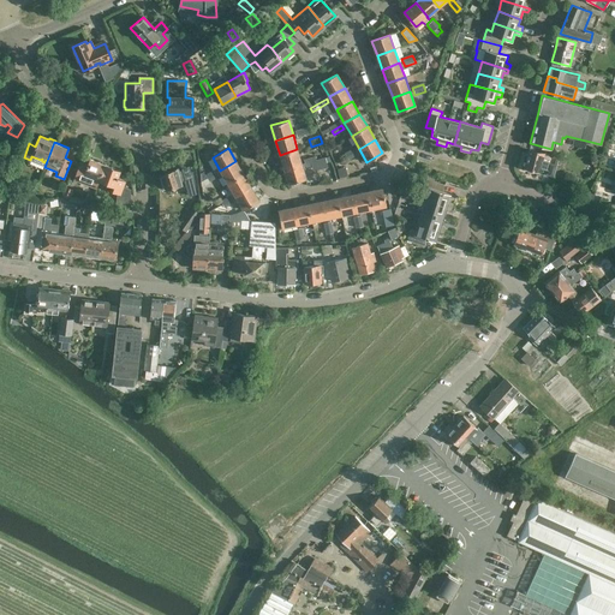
[(280,155),(284,169),(302,163),(297,149),(280,155)]
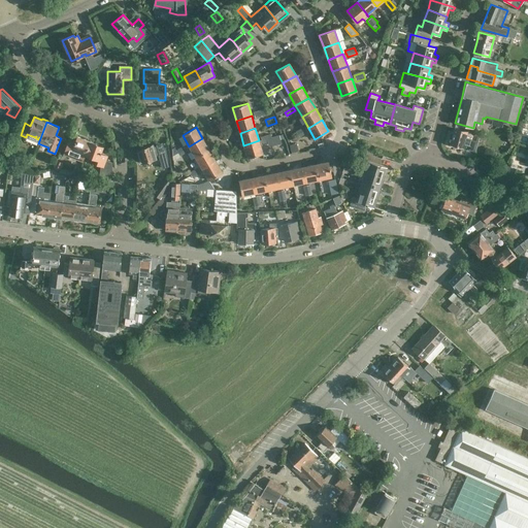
[(466,136),(467,131),(454,128),(449,143),(463,147),(464,143),(468,144),(470,137),(466,136)]
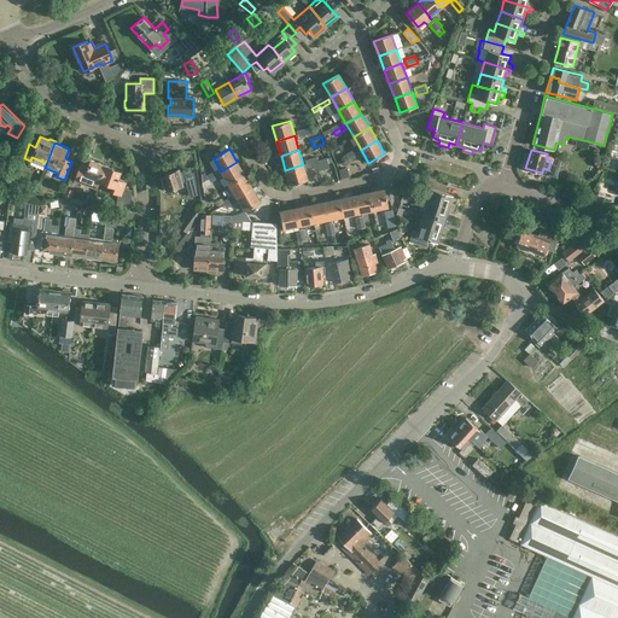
[(308,167),(308,169),(319,165),(319,167),(328,164),(327,158),(318,162),(318,161),(307,164),(304,165),(305,168),(308,167)]
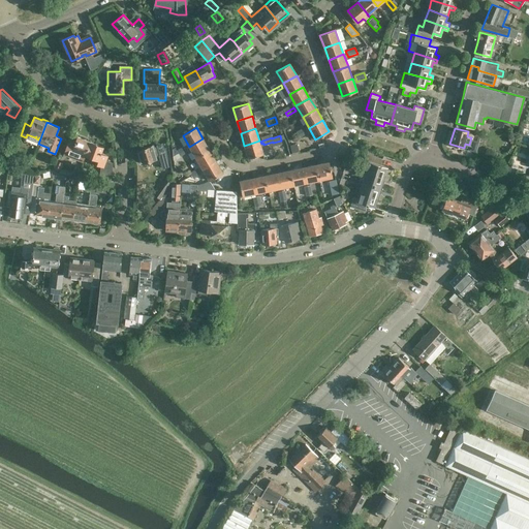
[(83,162),(85,155),(90,142),(76,136),(75,142),(69,138),(63,155),(83,162)]
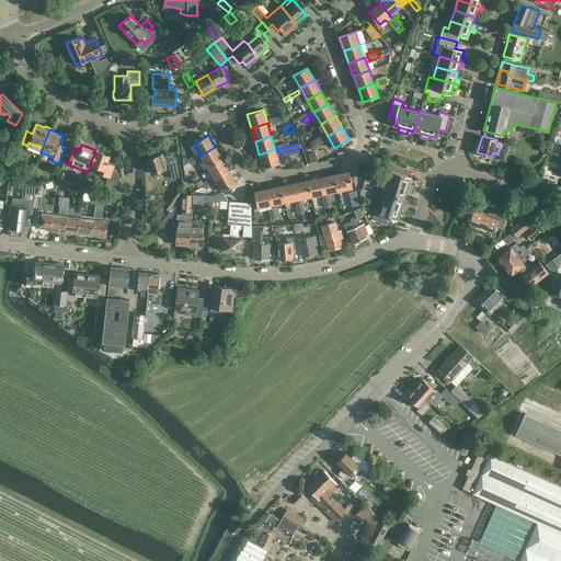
[(208,168),(221,159),(215,147),(201,156),(208,168)]
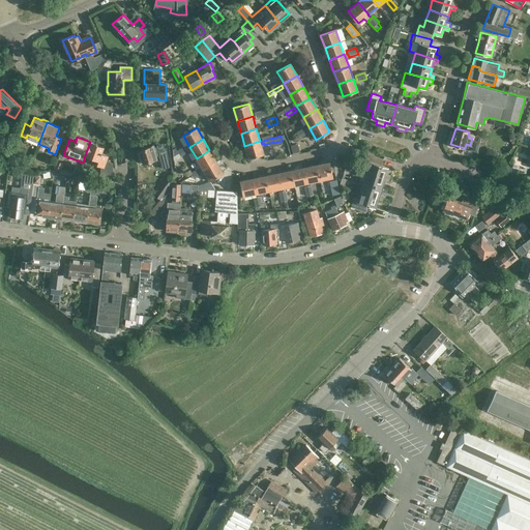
[(260,141),(244,146),(248,158),(264,153),(260,141)]
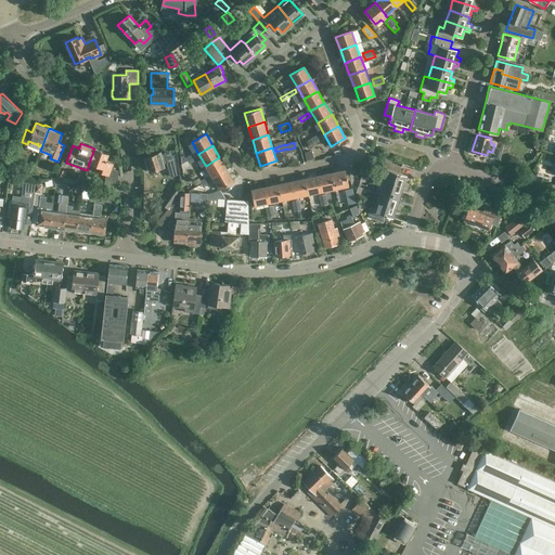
[(502,150),(495,147),(493,158),(499,160),(502,150)]
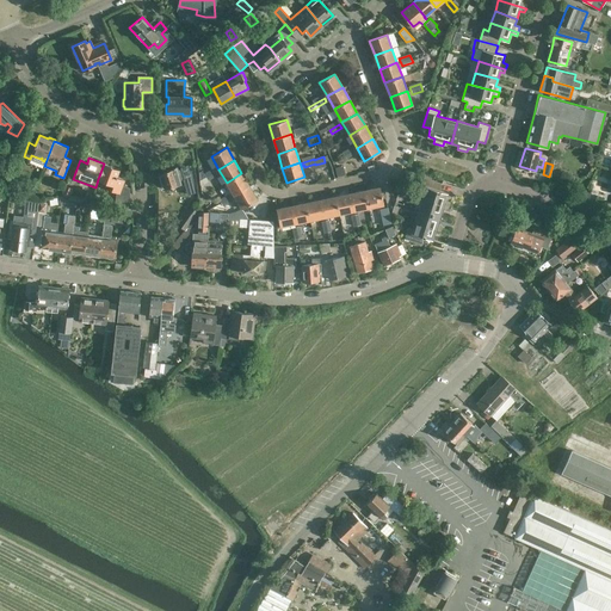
[(104,164),(98,179),(112,185),(110,190),(117,192),(115,204),(118,204),(118,211),(133,214),(133,207),(130,205),(130,187),(123,185),(124,180),(117,177),(119,170),(104,164)]
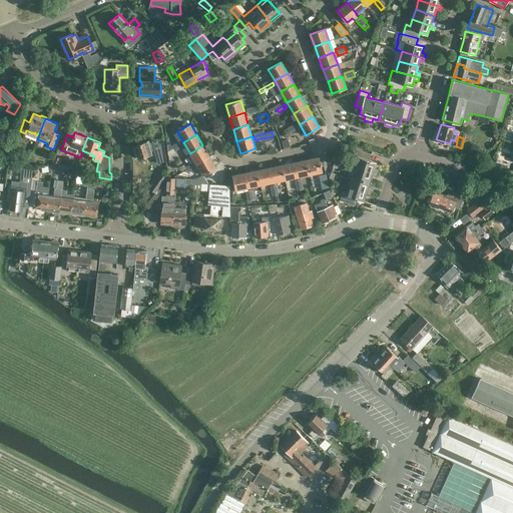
[(148,141),(133,145),(137,158),(151,154),(148,146),(159,143),(157,138),(150,140),(148,141)]
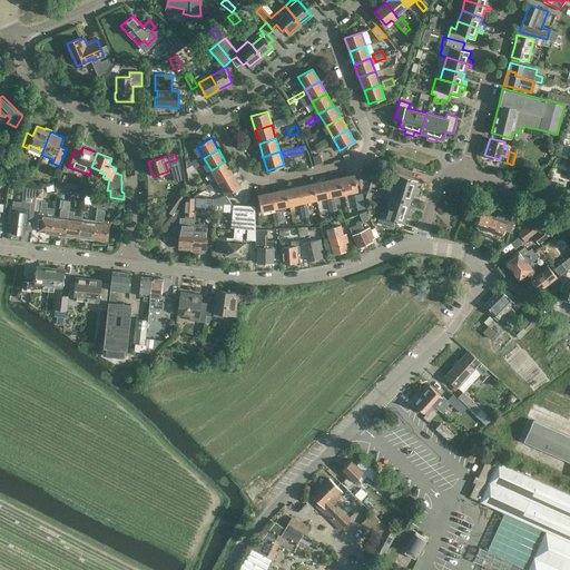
[(199,156),(189,161),(192,165),(202,159),(199,156)]
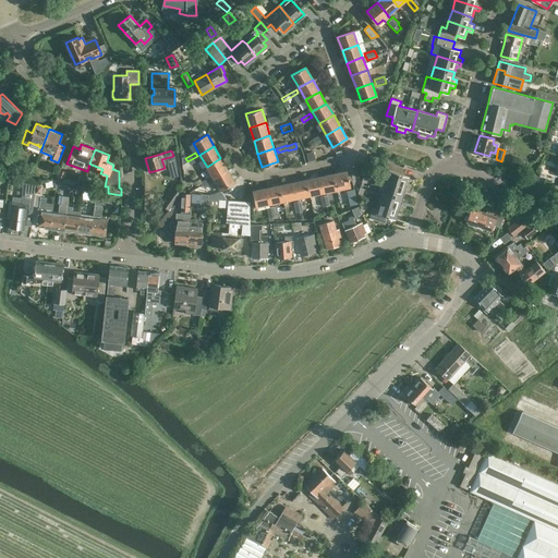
[(211,180),(214,178),(228,170),(220,158),(207,167),(211,174),(210,177),(195,184),(197,187),(202,185),(211,180)]
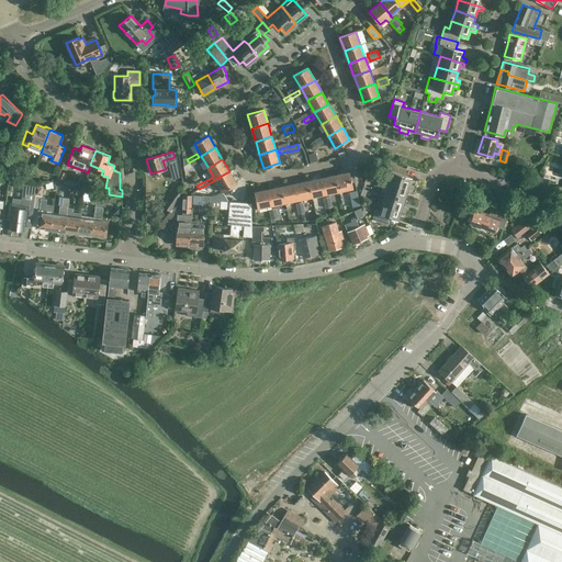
[(390,173),(384,192),(405,200),(407,193),(411,194),(414,186),(409,184),(412,178),(415,179),(418,169),(406,165),(405,168),(390,164),(386,172),(390,173)]
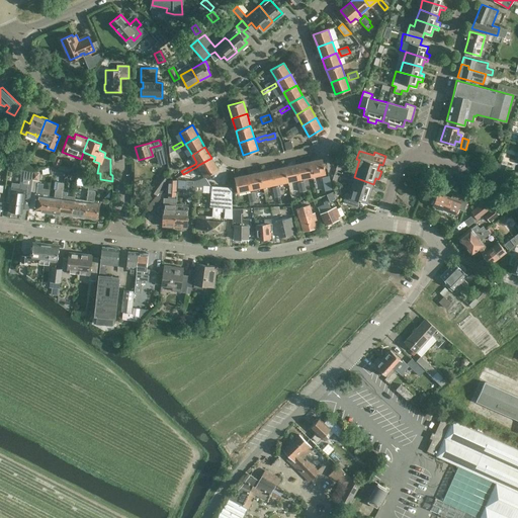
[(53,166),(59,168),(62,161),(56,158),(53,166)]
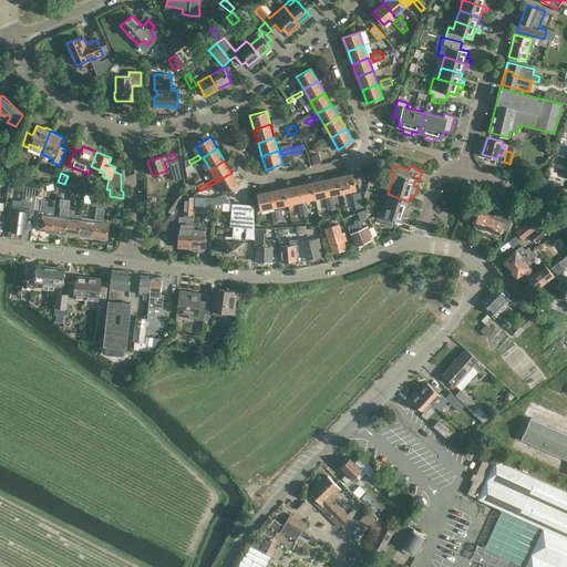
[(232,173),(217,181),(225,193),(238,185),(232,173)]
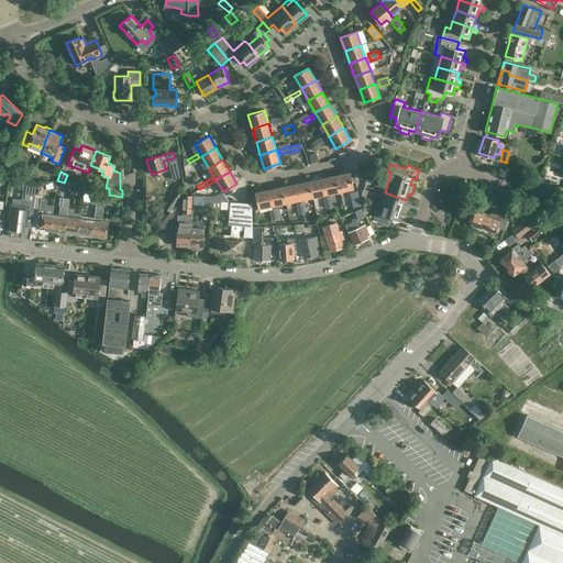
[(350,173),(335,175),(340,191),(353,188),(350,173)]
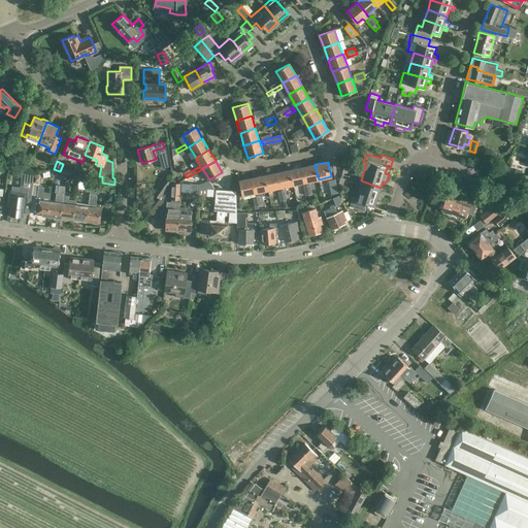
[(315,164),(302,167),(305,183),(309,182),(319,179),(315,164)]
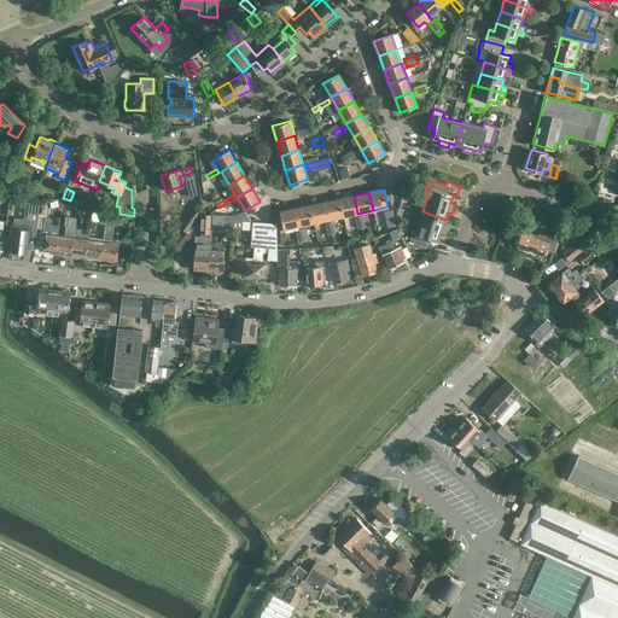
[(354,196),(339,199),(343,216),(357,214),(354,196)]
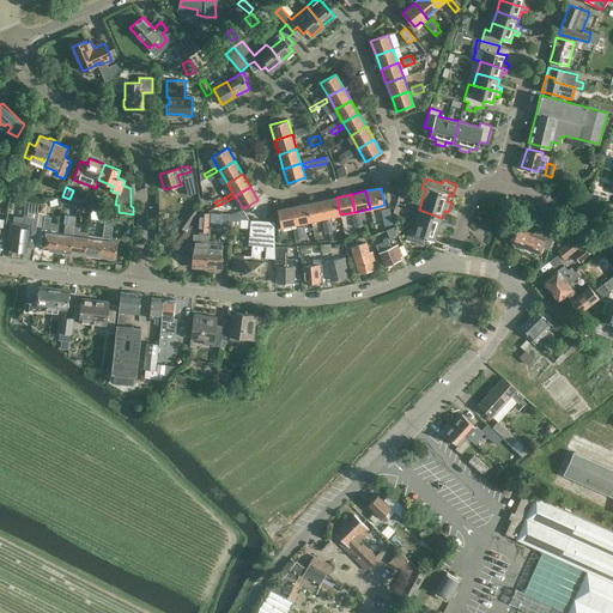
[(337,198),(322,200),(326,218),(340,214),(337,198)]
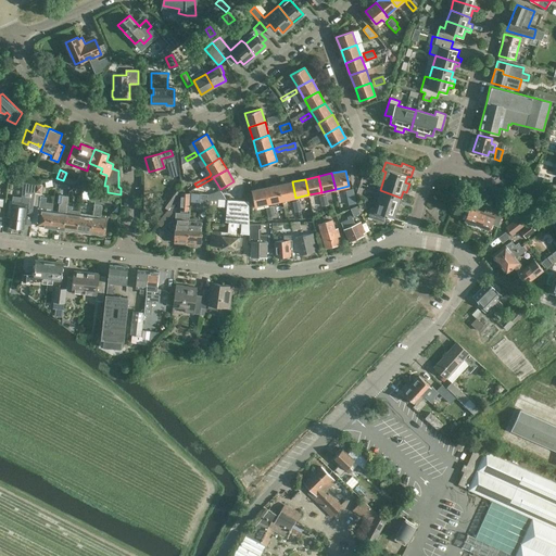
[(292,181),(278,185),(282,201),(295,198),(292,181)]
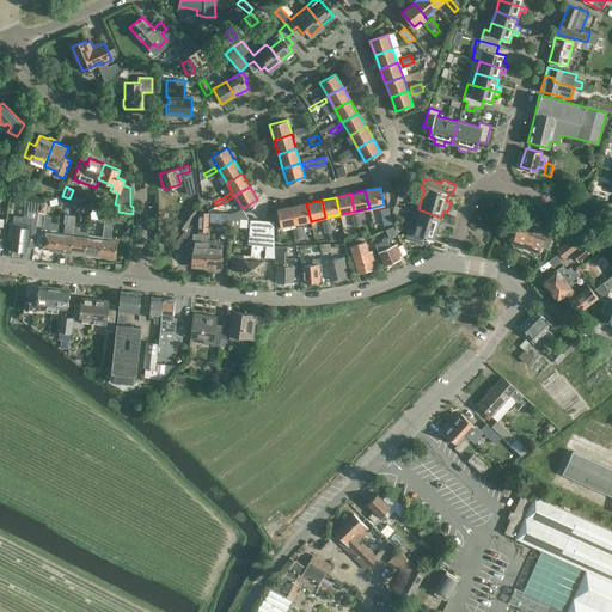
[(26,201),(25,210),(37,213),(38,202),(26,201)]
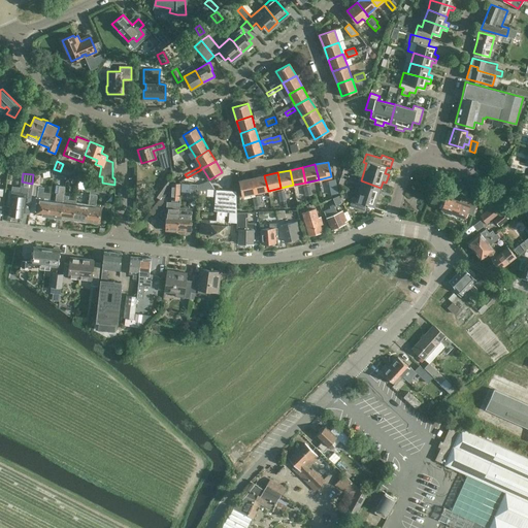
[(264,175),(252,177),(256,193),(268,191),(264,175)]
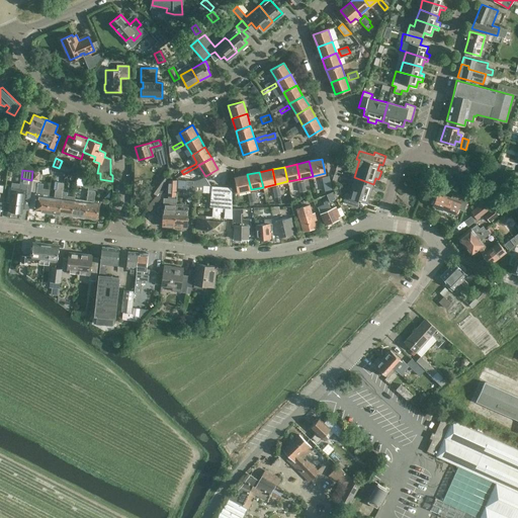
[(47,211),(59,212),(62,196),(62,193),(63,183),(64,175),(59,174),(57,189),(55,189),(54,195),(49,195),(47,211)]
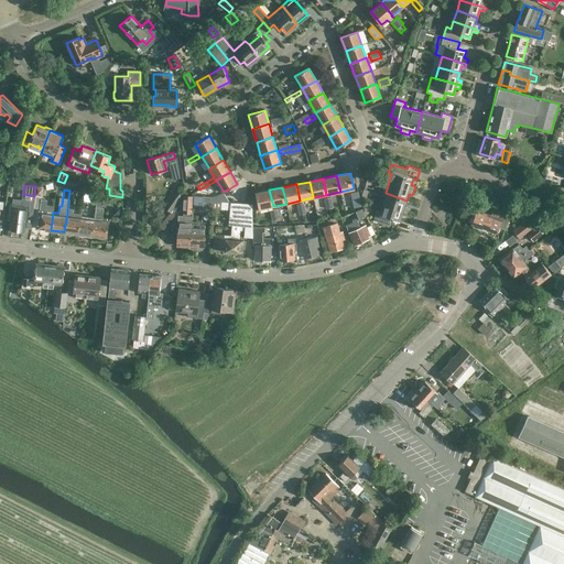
[(273,206),(269,190),(256,193),(259,209),(273,206)]
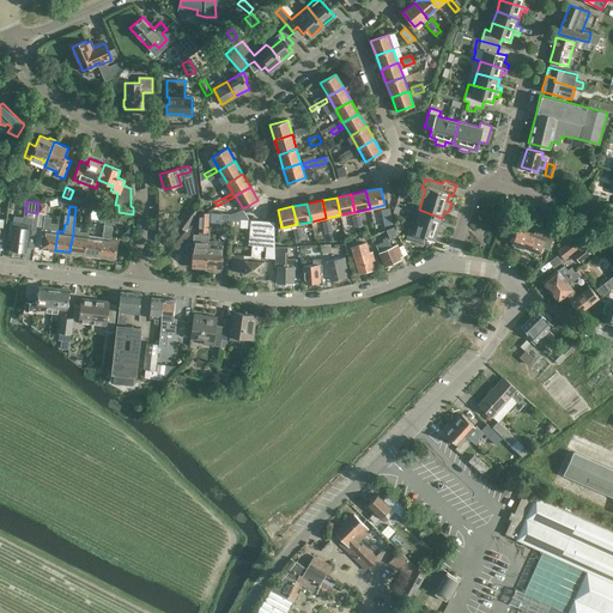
[(182,218),(190,224),(199,212),(190,207),(182,218)]
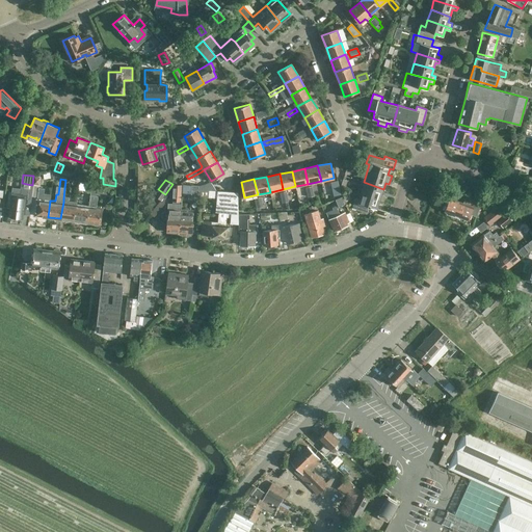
[(383,189),(364,182),(358,200),(354,198),(351,208),(368,213),(369,207),(376,209),(378,203),(382,205),(384,196),(381,194),(383,189)]
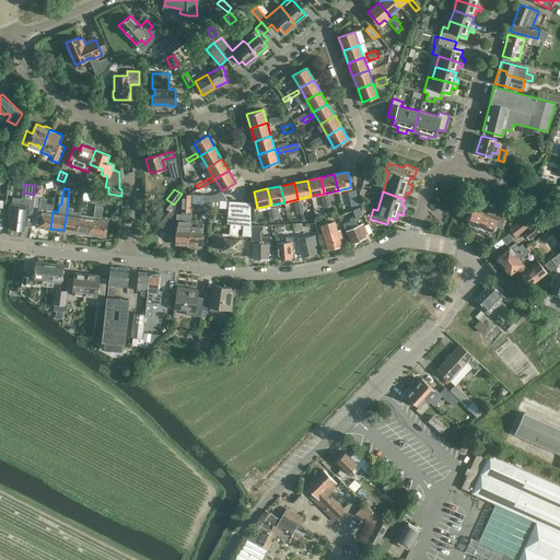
[(93,216),(91,234),(105,235),(107,220),(102,219),(103,207),(101,206),(101,202),(103,193),(96,193),(95,202),(93,216)]
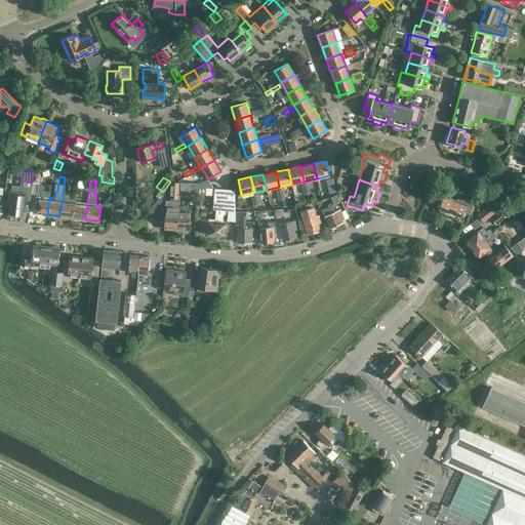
[(170,231),(176,232),(177,212),(178,204),(177,198),(178,183),(170,182),(163,192),(158,197),(158,198),(149,210),(149,211),(152,213),(162,200),(162,198),(162,197),(165,193),(169,193),(168,198),(169,198),(169,201),(165,200),(164,219),(163,219),(163,229),(170,230),(170,231)]
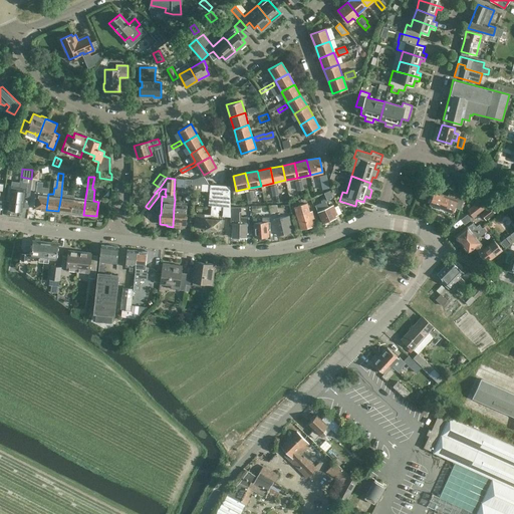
[(192,183),(192,180),(178,179),(177,186),(185,187),(185,192),(192,192),(192,183)]
